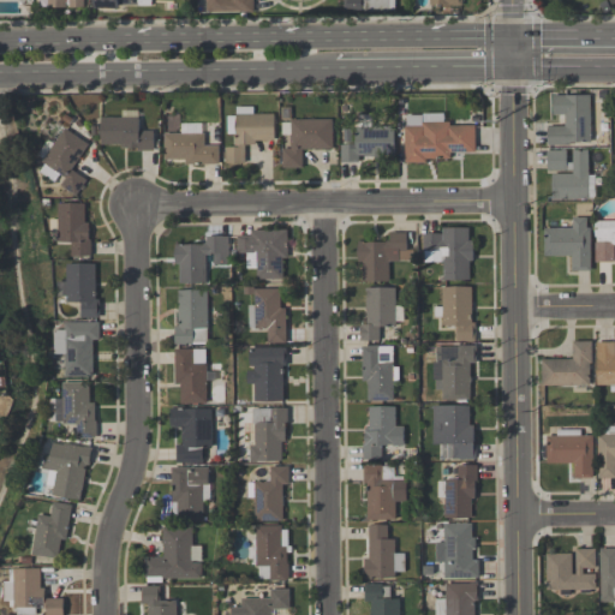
[(254,0),(254,12),(245,12),(245,11),(207,12),(206,0),(254,0)]
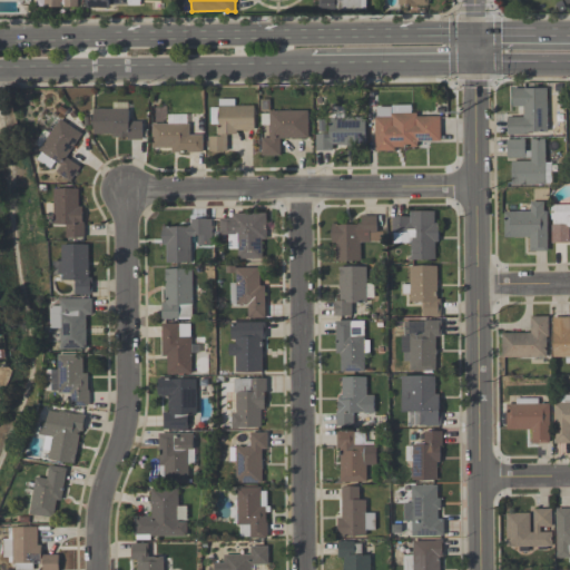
[(366,0),(366,9),(361,10),(318,11),(318,0),(366,0)]
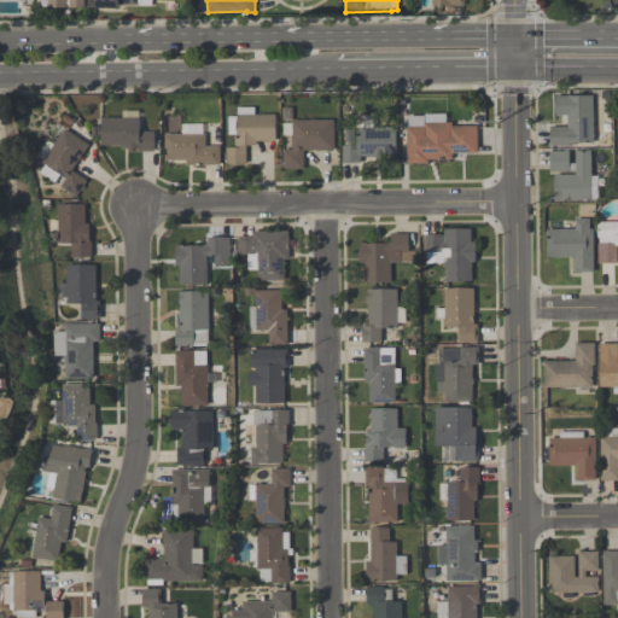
[(594,97),(594,144),(573,144),(573,146),(551,146),(551,127),(569,127),(569,116),(557,116),(557,97),(594,97)]
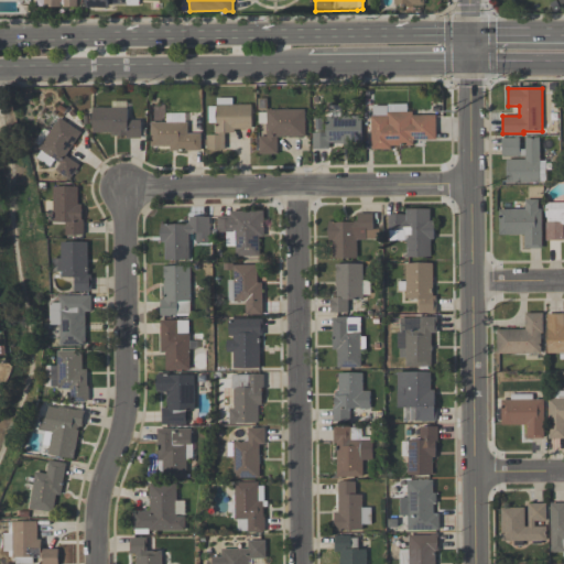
[(216,151),(206,150),(206,136),(215,134),(215,122),(208,122),(208,106),(216,106),(216,97),(232,97),(232,105),(250,104),(251,117),(251,129),(234,129),(234,132),(225,133),(226,150),(216,151)]
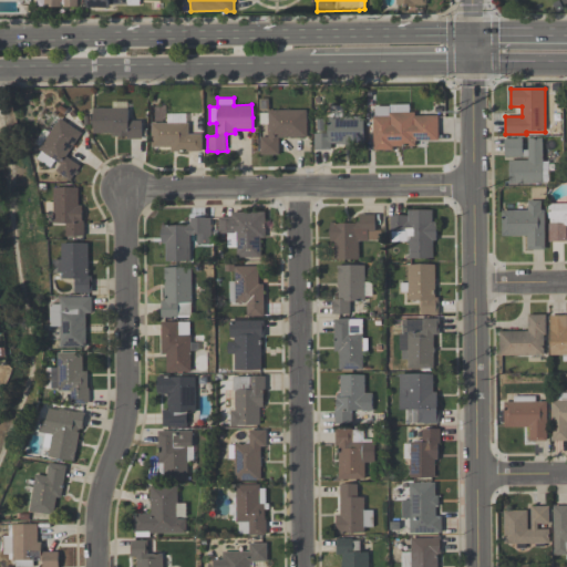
[(375,106),(390,106),(390,113),(415,113),(415,116),(439,116),(439,141),(416,141),(416,146),(393,146),(393,150),(374,150),(373,116),(375,116),(375,106)]
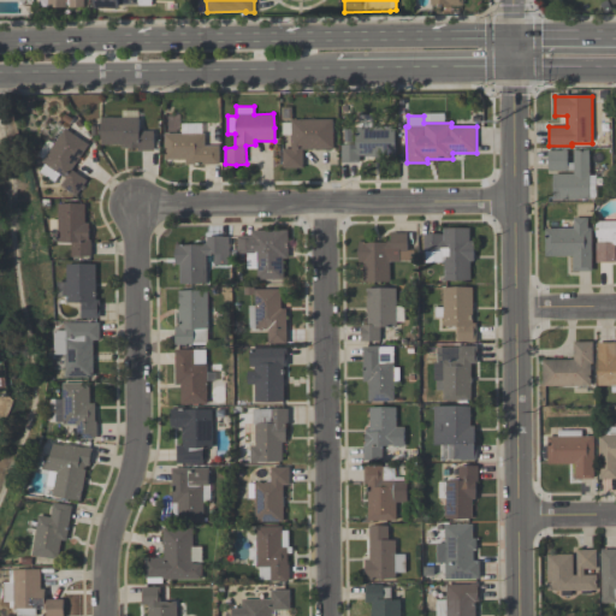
[(154,131),(154,150),(137,150),(137,148),(132,149),(125,148),(122,148),(122,144),(101,144),(100,131),(101,118),(138,118),(138,131),(154,131)]
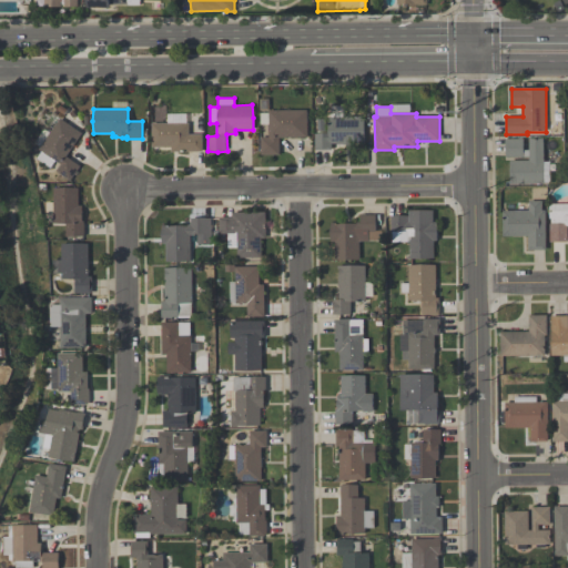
[(307,138),(280,138),(280,155),(261,155),(260,138),(269,138),(269,124),(261,124),(261,113),(269,113),(269,110),(307,110),(307,138)]
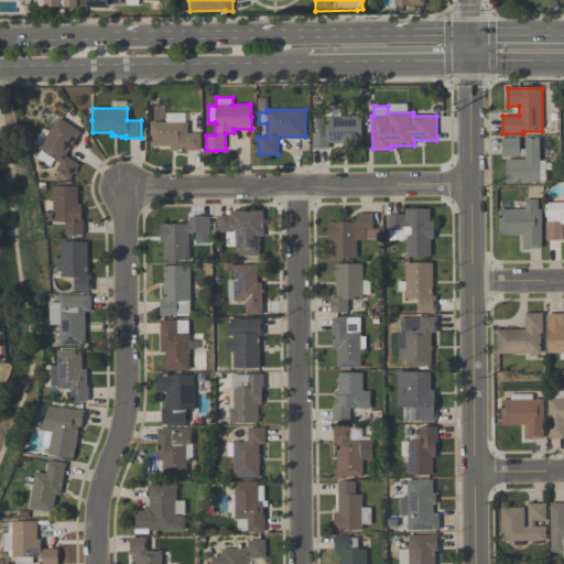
[(313,149),(313,133),(321,132),(326,132),(326,130),(327,116),(361,116),(362,130),(361,142),(349,143),(345,144),(340,143),(329,143),(329,149),(313,149)]
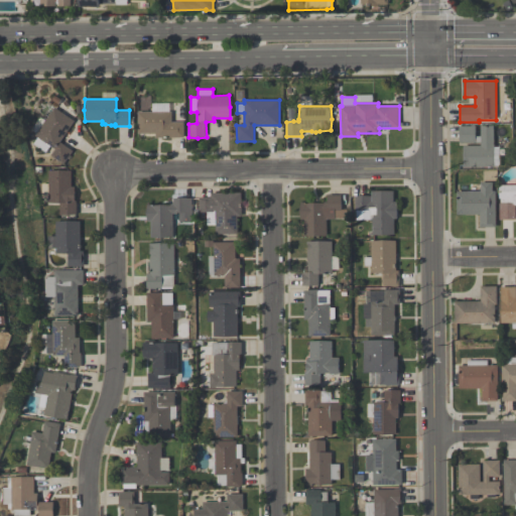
[(33,144),(37,138),(34,136),(35,134),(30,131),(40,117),(45,120),(53,108),(74,121),(59,142),(73,151),(63,164),(50,155),(55,149),(50,146),(45,152),(33,144)]
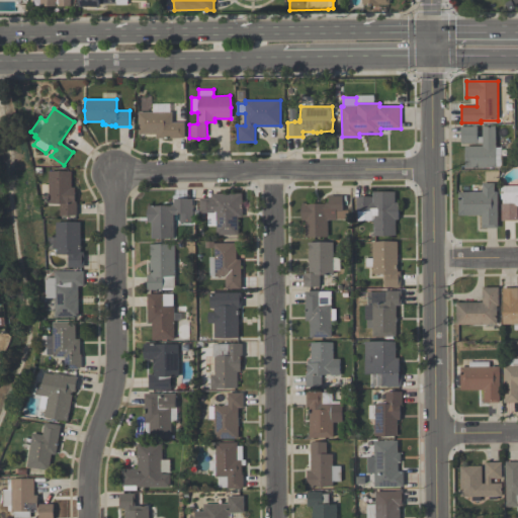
[(139,135),(139,112),(172,112),(172,122),(183,122),(184,138),(156,138),(156,135),(139,135)]
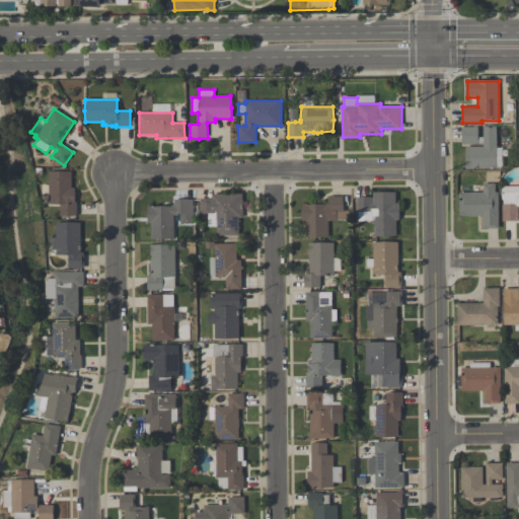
[(498,127),(498,167),(466,167),(466,147),(484,146),(484,144),(462,144),(462,127),(479,127),(479,138),(484,138),(484,127),(498,127)]
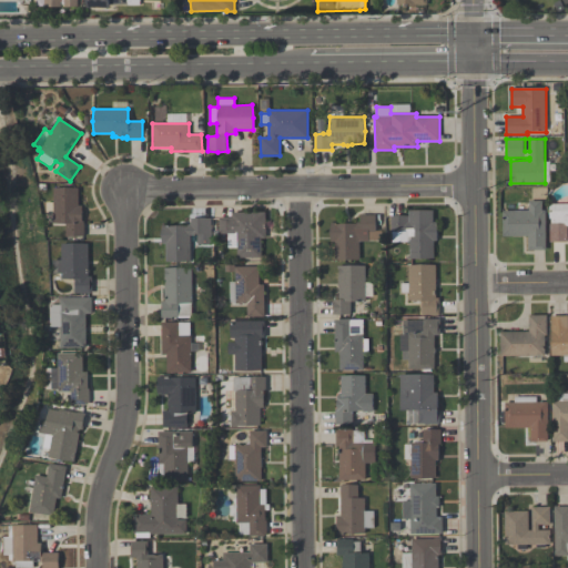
[(47,224),(47,202),(53,202),(53,189),(79,189),(79,206),(82,206),(82,221),(84,221),(84,236),(67,236),(67,224),(47,224)]
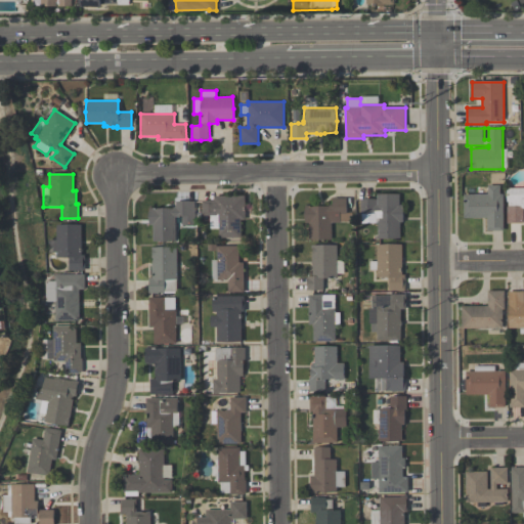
[(504,230),(487,230),(487,218),(464,218),(464,194),(488,194),(488,185),(499,184),(500,193),(504,193),(504,230)]
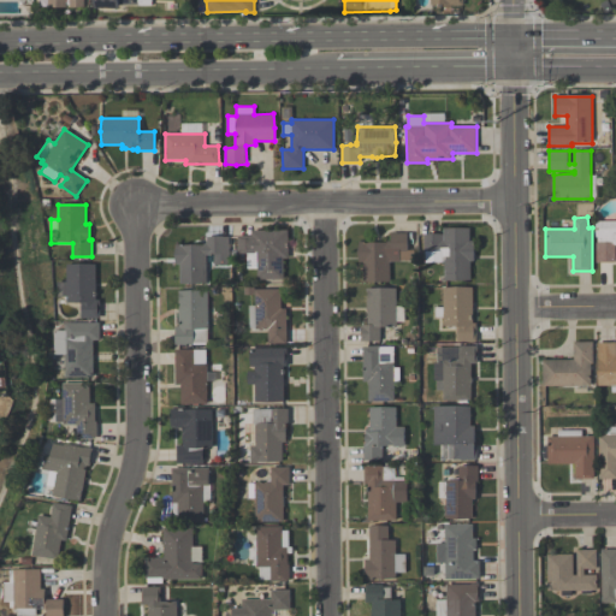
[(615,262),(597,262),(597,242),(598,242),(598,237),(596,237),(596,220),(615,220),(615,262)]
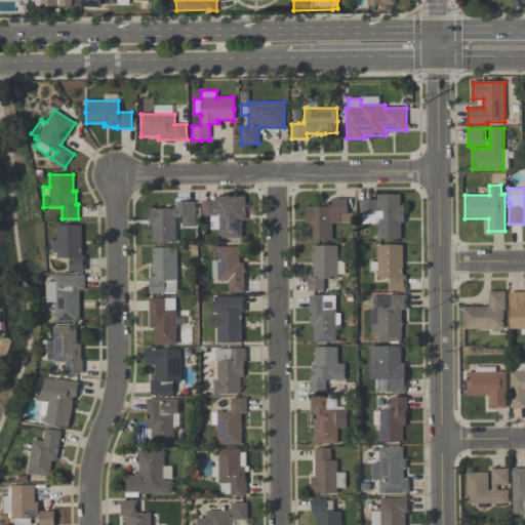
[(362,200),(378,200),(378,195),(401,195),(401,205),(404,205),(404,223),(401,223),(401,240),(378,240),(378,224),(363,224),(362,214),(362,200)]
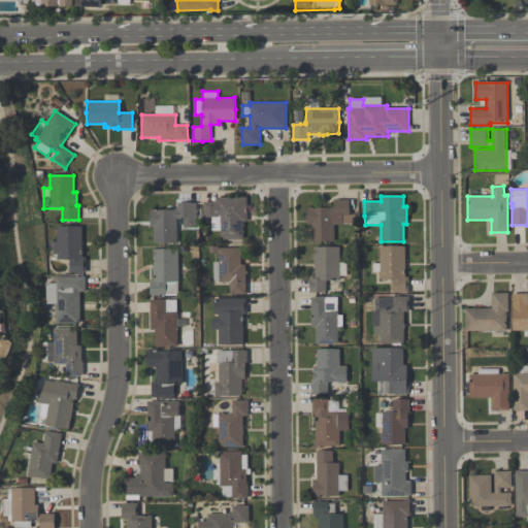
[(204,218),(204,202),(216,202),(216,198),(246,197),(248,221),(242,222),(243,238),(221,239),(221,231),(211,231),(211,218),(204,218)]
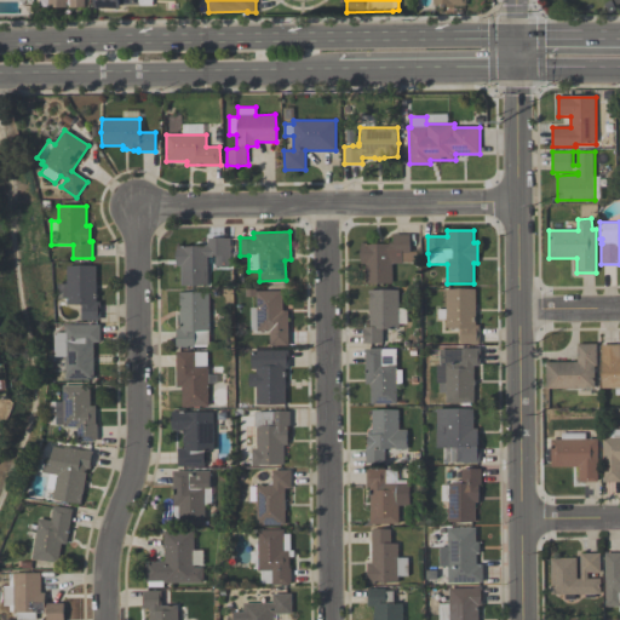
[(366,283),(366,264),(361,264),(361,254),(361,244),(368,244),(368,245),(389,245),(389,244),(394,244),(394,235),(409,235),(411,245),(409,252),(417,252),(417,262),(402,262),(402,263),(392,263),(392,283),(379,285),(366,283)]
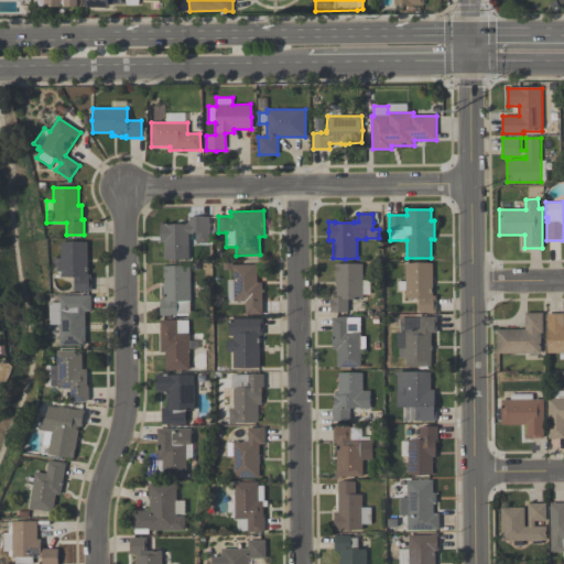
[(176,261),(165,260),(165,242),(161,242),(160,234),(161,224),(169,224),(169,225),(185,225),(185,223),(188,223),(188,217),(197,216),(209,217),(209,242),(203,243),(196,242),(196,232),(192,232),(192,234),(188,234),(188,260),(176,261)]
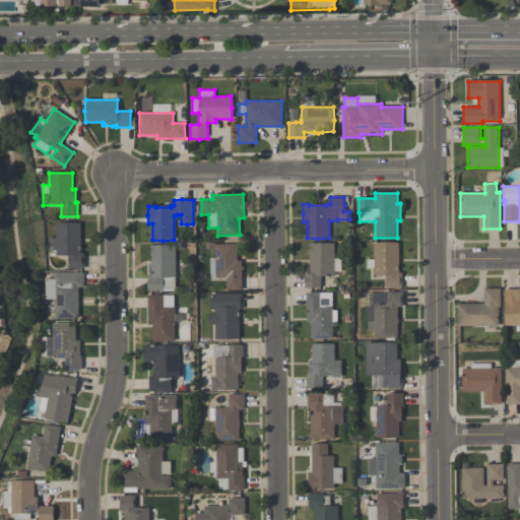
[(81,223),(81,253),(84,253),(84,269),(68,269),(68,256),(57,256),(57,251),(49,251),(49,238),(57,238),(57,223),(81,223)]
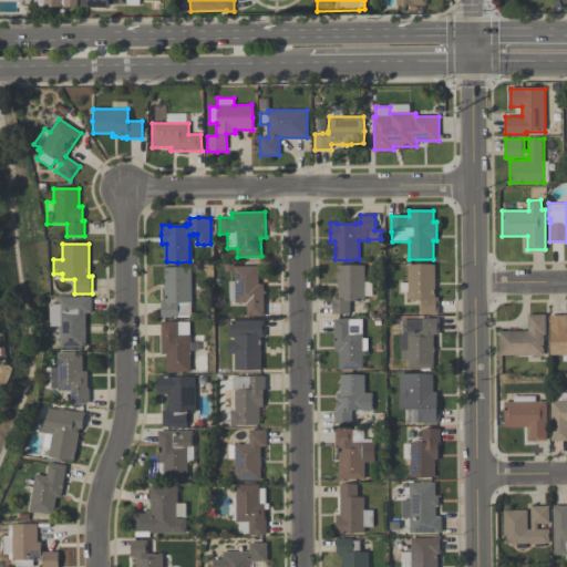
[(332,313),(332,311),(333,311),(333,302),(332,302),(332,299),(338,299),(338,287),(338,274),(338,269),(338,265),(364,265),(364,281),(372,281),(372,296),(364,296),(364,300),(351,301),(350,301),(350,313),(341,315),(332,313)]
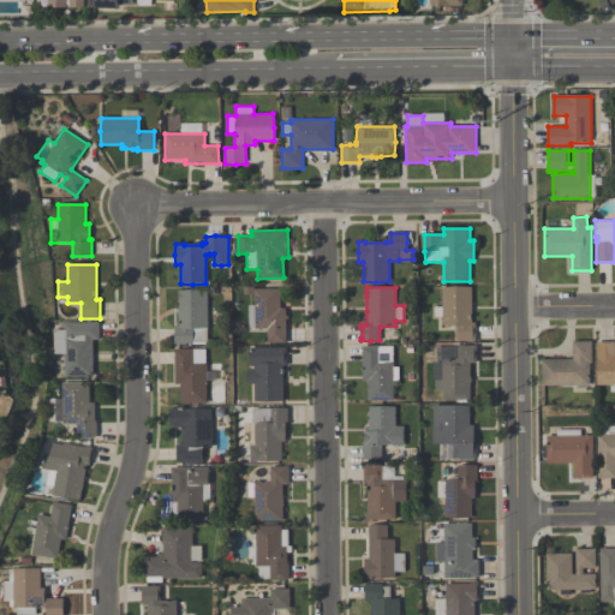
[(476,340),(457,341),(457,326),(442,326),(442,317),(435,317),(435,306),(442,306),(442,288),(472,287),(472,322),(476,322),(476,340)]
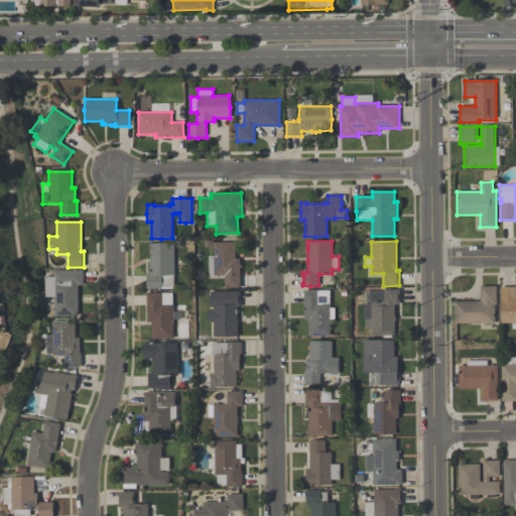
[(173,288),(161,288),(161,287),(156,287),(156,288),(146,288),(146,273),(149,273),(149,251),(150,251),(150,246),(149,246),(149,243),(173,243),(173,288)]
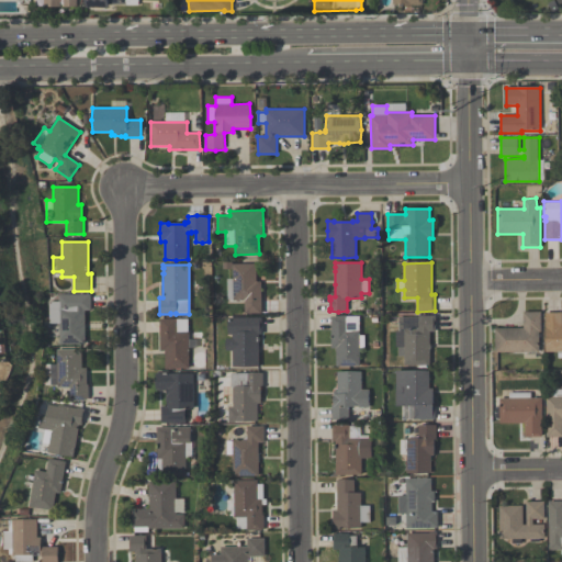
[(261,314),(245,314),(245,301),(234,301),(234,299),(227,299),(227,279),(233,279),(233,265),(257,265),(257,282),(261,282),(261,314)]
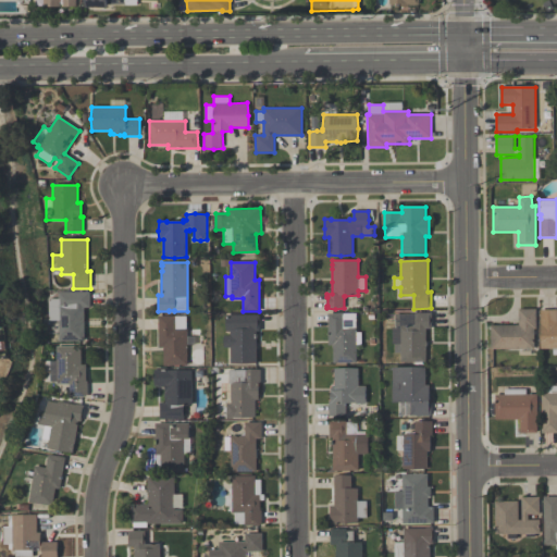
[(89,292),(90,308),(85,308),(85,341),(60,342),(59,321),(50,321),(50,299),(59,299),(59,293),(89,292)]
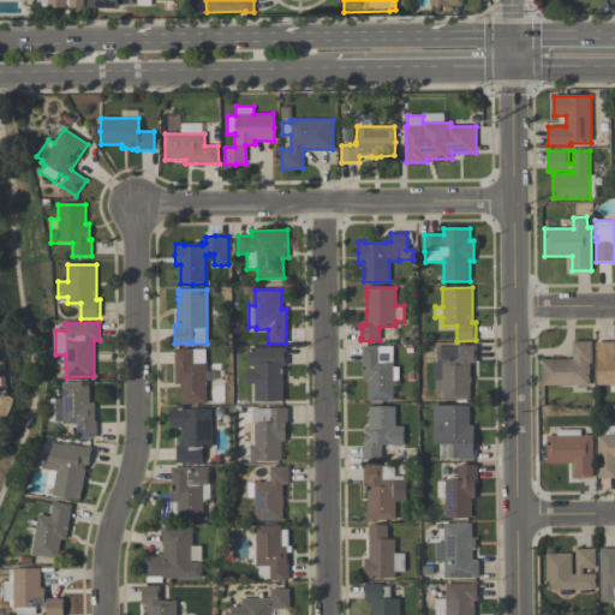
[(592,341),(592,363),(590,363),(590,384),(543,386),(542,360),(573,359),(573,341),(592,341)]
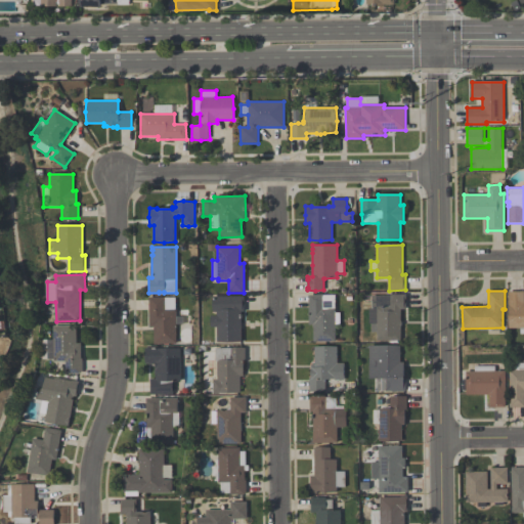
[(523,334),(520,334),(520,328),(509,328),(509,292),(523,292),(523,334)]
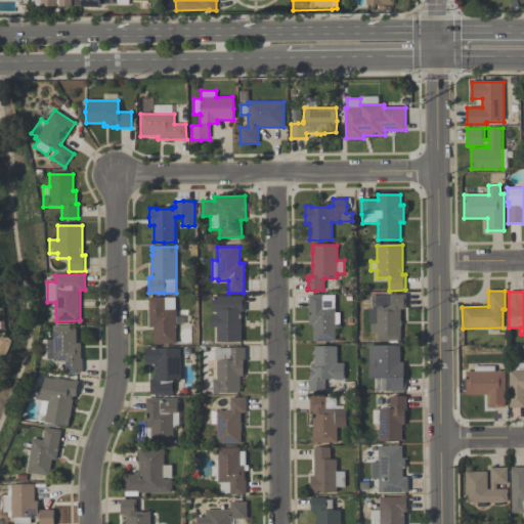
[(377,341),(377,323),(368,323),(368,308),(372,308),(372,295),(390,295),(390,294),(406,294),(406,309),(400,309),(400,321),(402,323),(400,325),(401,341),(377,341)]
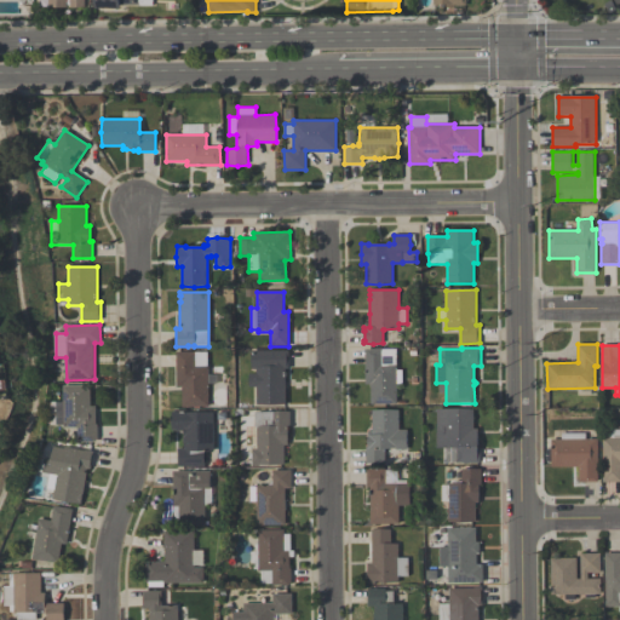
[(396,349),(396,369),(402,369),(402,384),(396,384),(396,405),(371,405),(371,384),(366,384),(366,349),(396,349)]
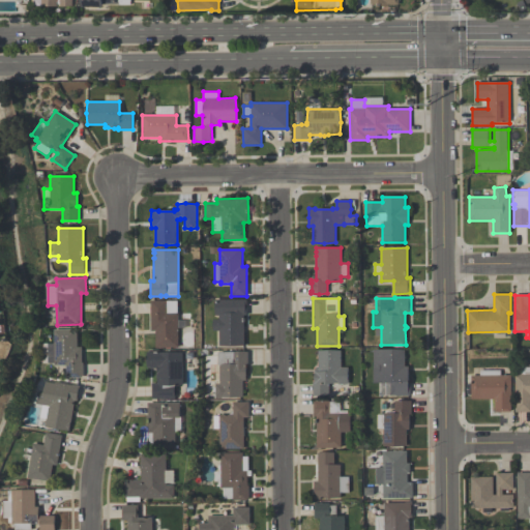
[(244,346),(222,346),(222,347),(207,347),(207,329),(213,329),(213,319),(219,319),(219,316),(215,316),(215,299),(247,299),(247,314),(244,314),(244,346)]
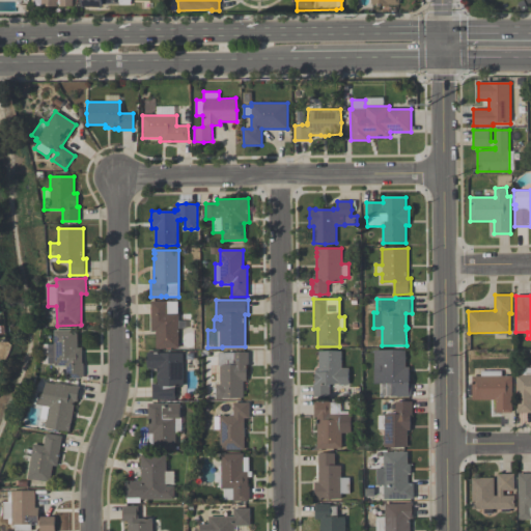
[(176,301),(177,313),(178,312),(178,347),(157,347),(156,331),(151,331),(150,301),(176,301)]
